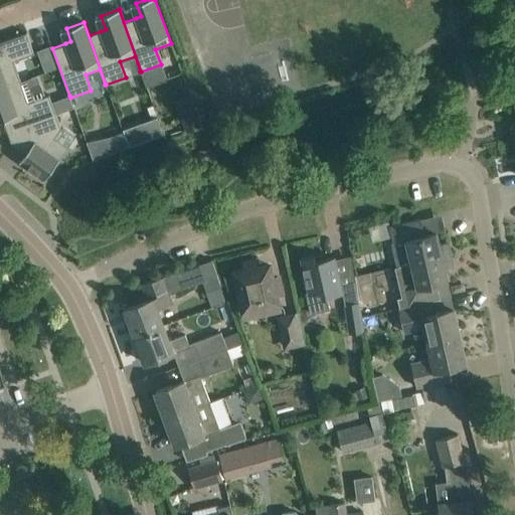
[(0,89),(21,81),(13,60),(34,53),(27,32),(26,32),(0,41),(0,89)]
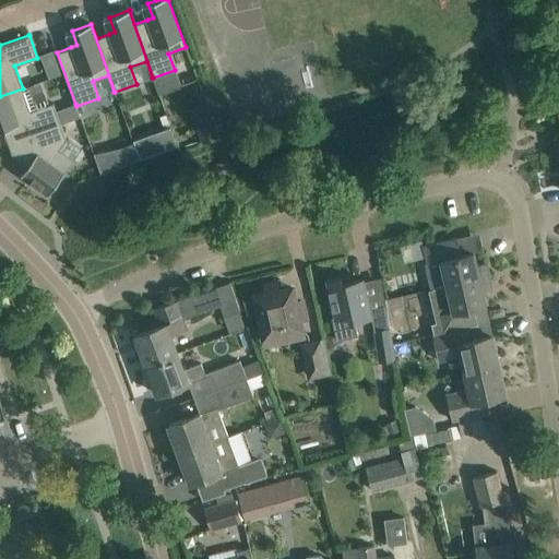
[(23,88),(0,96),(0,123),(1,123),(3,130),(8,143),(61,123),(80,117),(76,106),(75,104),(57,111),(54,103),(32,110),(23,88)]
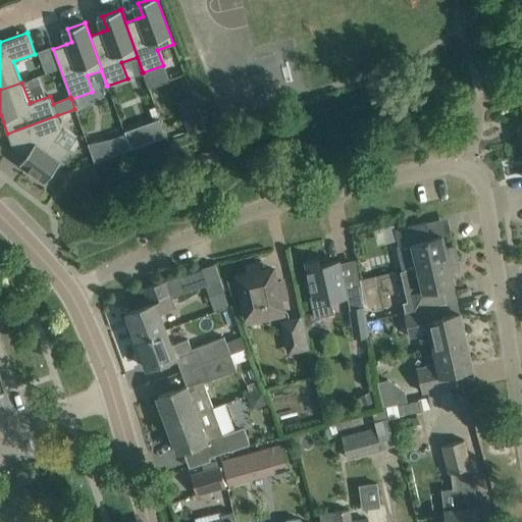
[(199,113),(183,118),(188,135),(204,128),(199,113)]
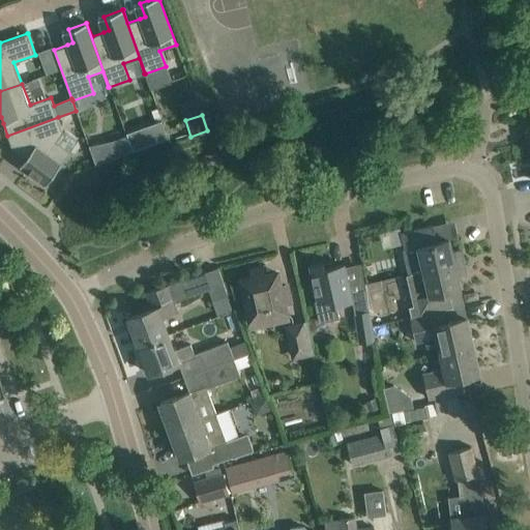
[(58,117),(7,136),(11,146),(31,160),(25,169),(30,173),(46,184),(62,163),(70,151),(69,151),(56,142),(63,131),(58,117)]
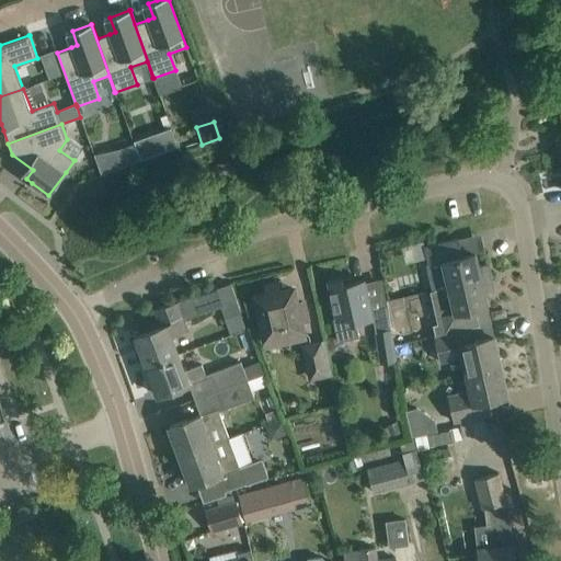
[(171,127),(153,134),(161,152),(178,146),(171,127)]
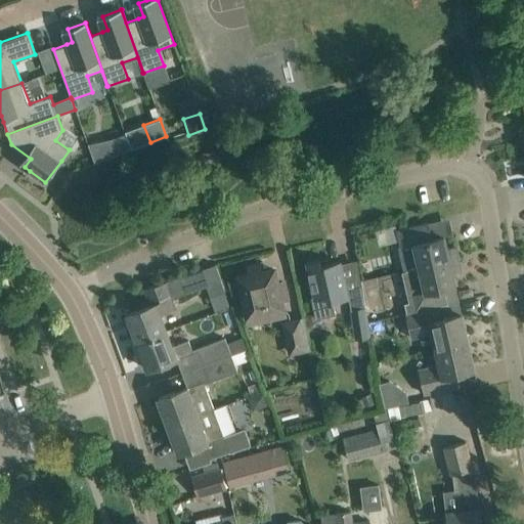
[(126,132),(116,135),(121,149),(131,146),(126,132)]
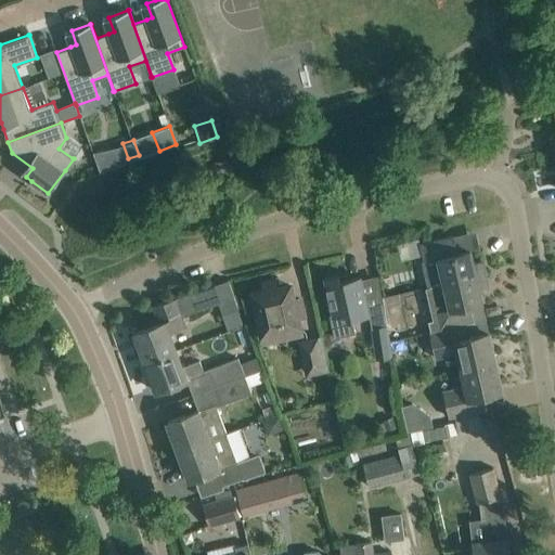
[(473,262),(469,249),(457,253),(454,235),(421,243),(420,242),(403,245),(405,255),(412,258),(422,256),(423,260),(421,260),(426,286),(486,273),(482,260),(473,262)]
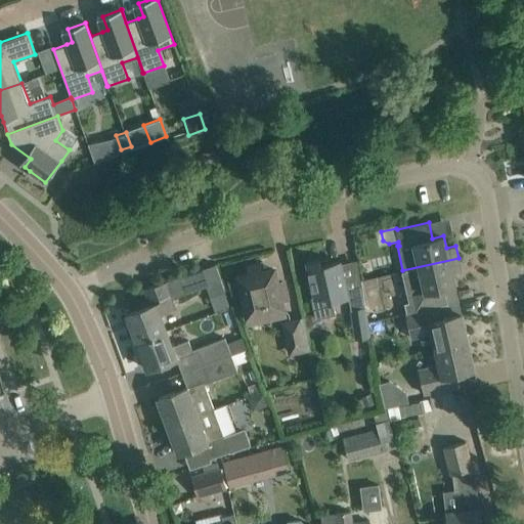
[(404,303),(406,312),(413,310),(438,305),(447,303),(443,288),(454,286),(452,272),(461,270),(459,258),(402,270),(403,271),(405,271),(410,295),(411,301),(404,303)]
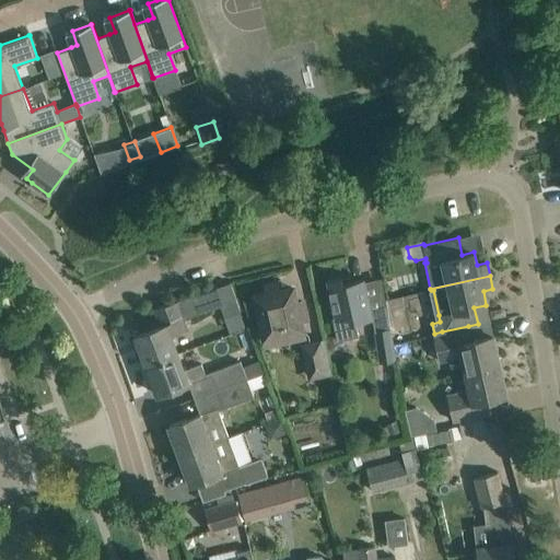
[(356,322),(372,317),(363,279),(342,283),(341,277),(327,280),(336,318),(333,319),(337,340),(359,336),(356,322)]
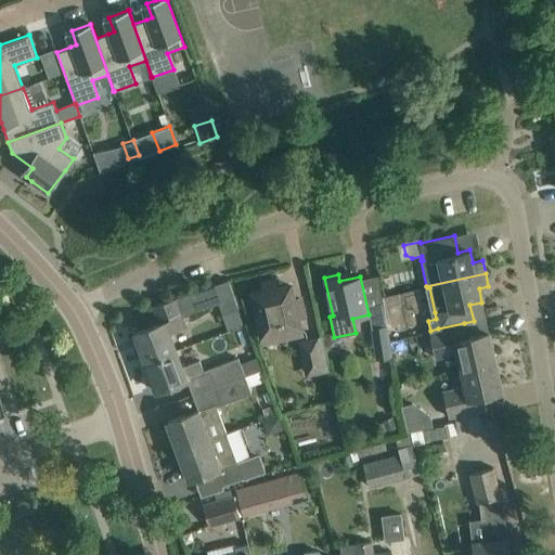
[(134,333),(145,361),(175,351),(167,333),(184,326),(180,315),(220,302),(223,313),(241,308),(231,279),(153,306),(159,323),(134,333)]
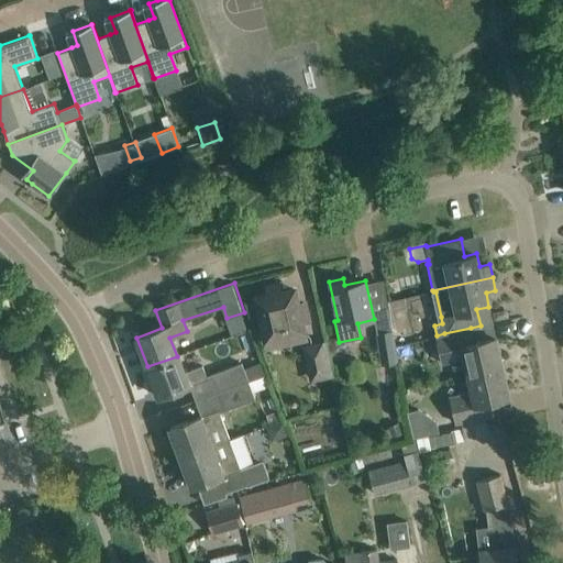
[(257,297),(262,319),(267,343),(302,335),(299,320),(307,318),(304,302),(297,305),(294,289),(257,297)]
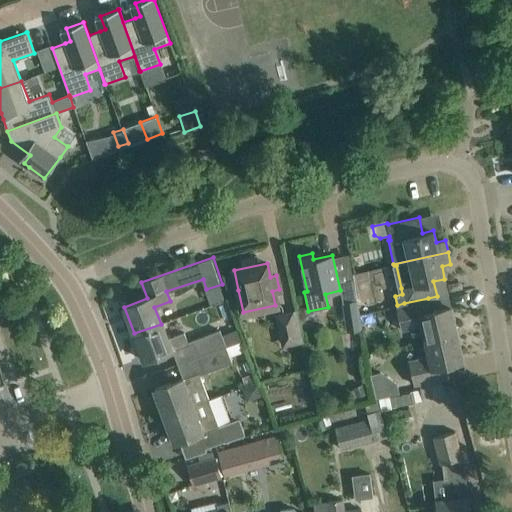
[(222,284),(206,289),(211,302),(226,297),(222,284)]
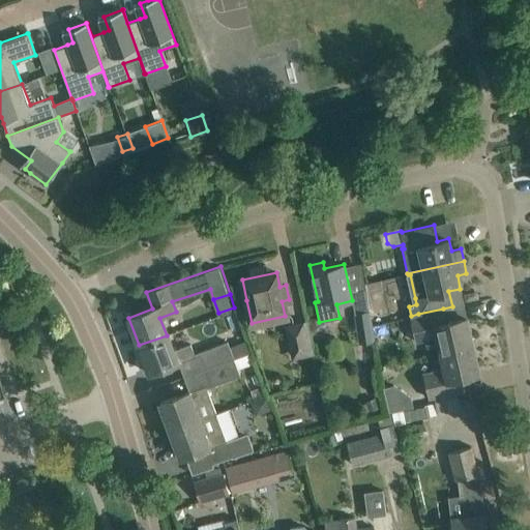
[(437,337),(440,352),(473,345),(467,317),(446,322),(443,308),(418,314),(411,316),(417,343),(437,337)]
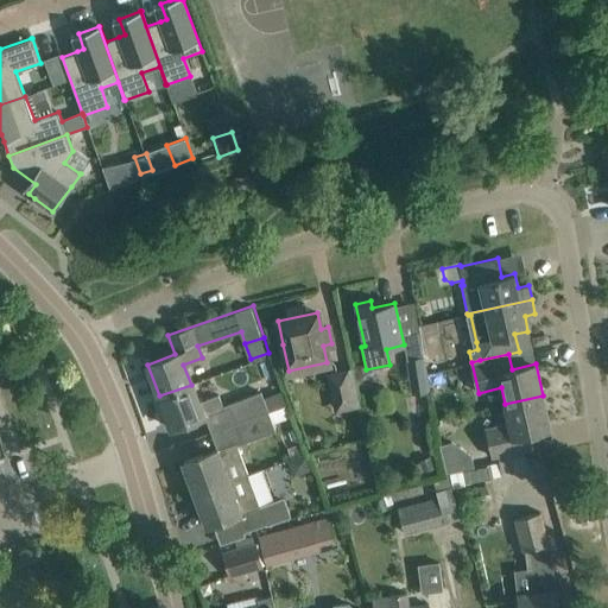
[(407,358),(412,393),(430,391),(430,388),(435,387),(432,373),(425,374),(423,356),(407,358)]
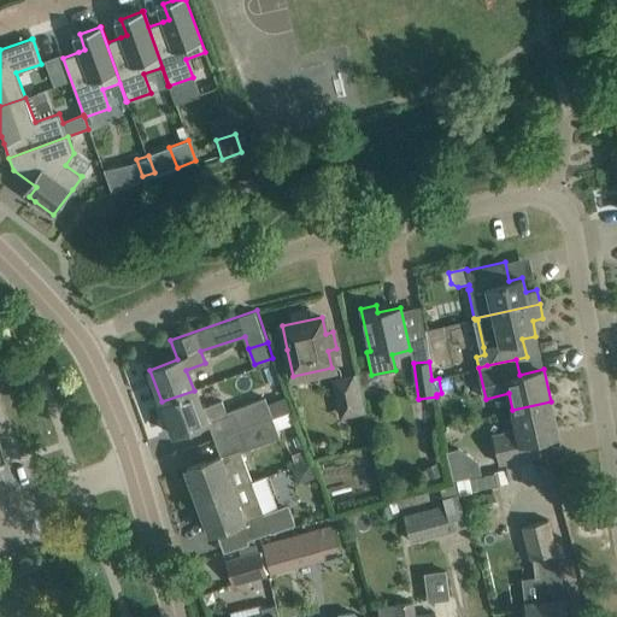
[(335,381),(341,413),(364,409),(357,376),(335,381)]
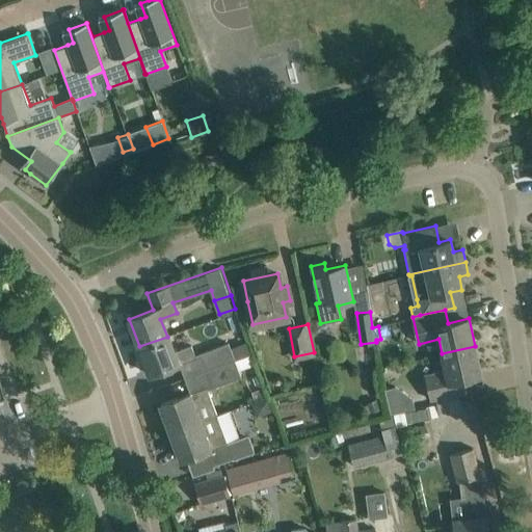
[(167,337),(139,346),(150,374),(169,367),(179,364),(193,357),(189,347),(174,353),(167,337)]
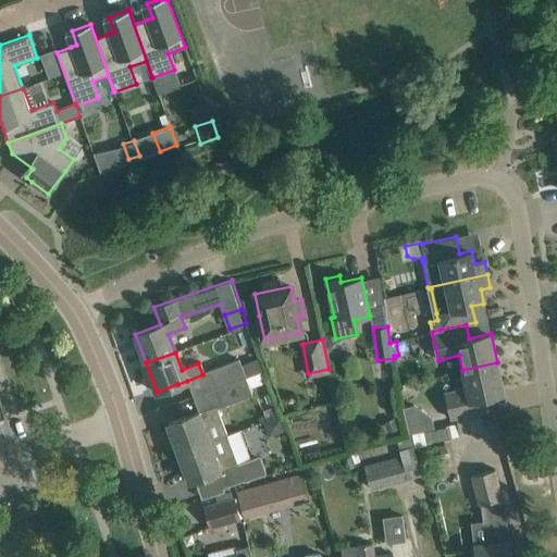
[(212,387),(260,370),(256,358),(240,363),(239,359),(207,371),(212,387)]
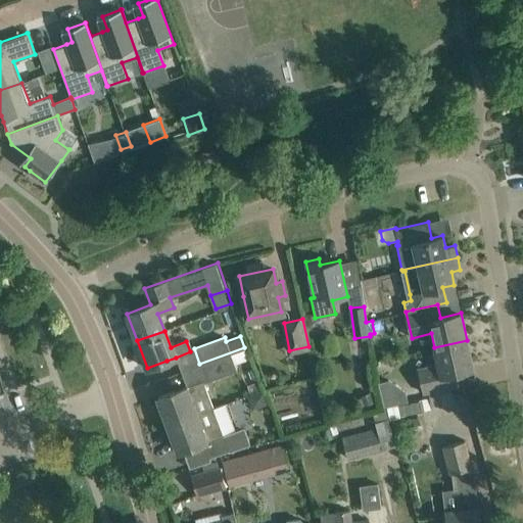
[(455,386),(452,373),(473,368),(467,340),(434,347),(437,362),(418,367),(424,393),(429,392),(452,387),(455,386)]
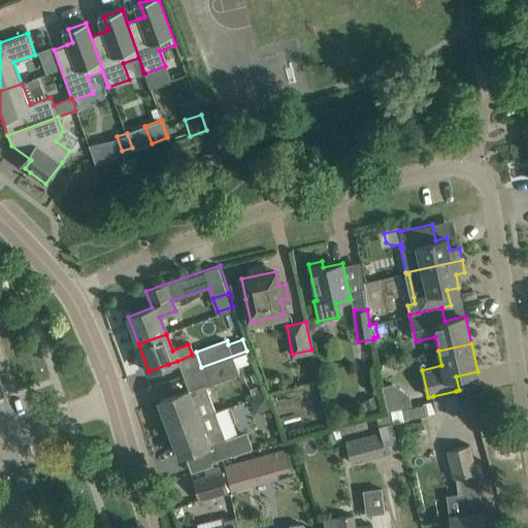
[(251,363),(246,351),(201,367),(207,385),(238,373),(237,367),(251,363)]
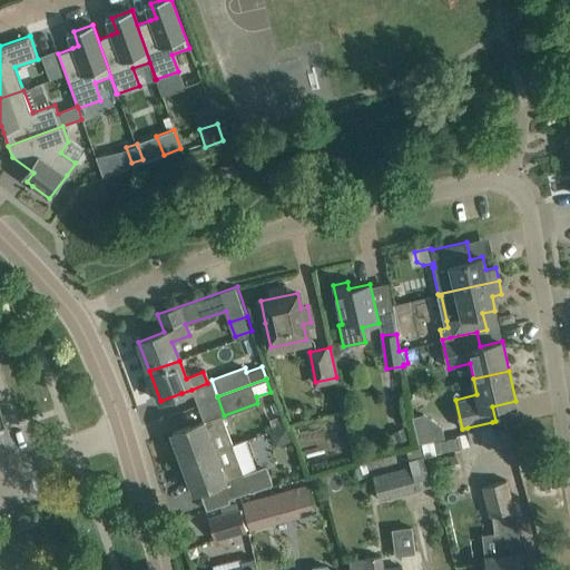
[(419,441),(445,438),(441,411),(415,415),(419,441)]
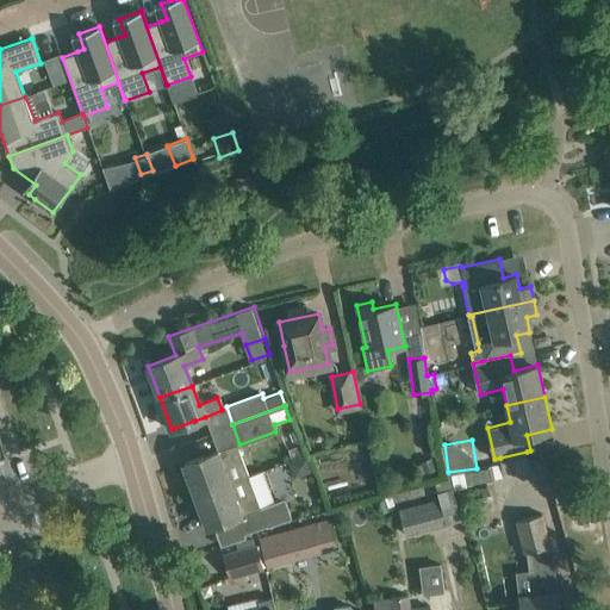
[(303,443),(288,448),(292,458),(306,453),(303,443)]
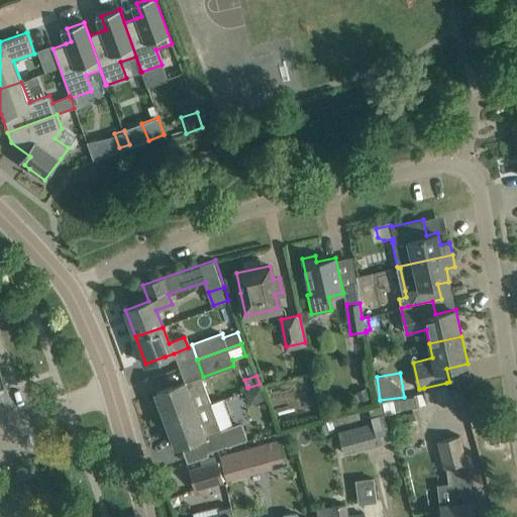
[(156,392),(166,419),(209,403),(199,377),(156,392)]
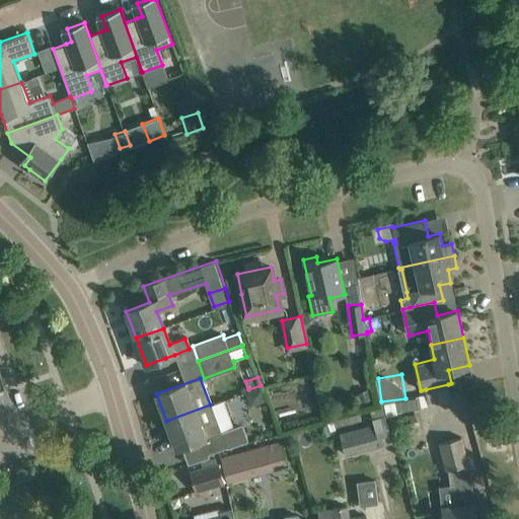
[(448,384),(426,389),(429,406),(452,400),(448,384)]
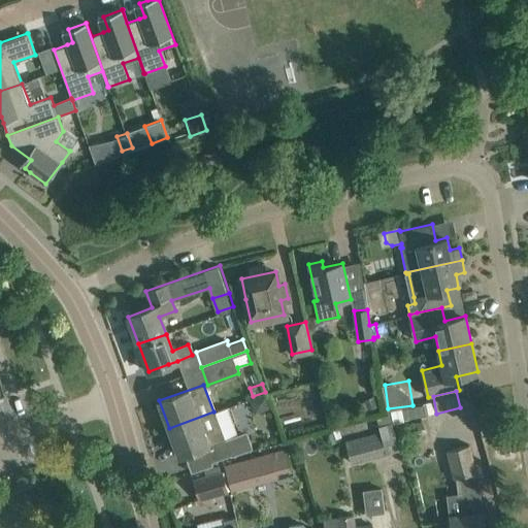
[(373,396),(364,400),(368,409),(377,405),(373,396)]
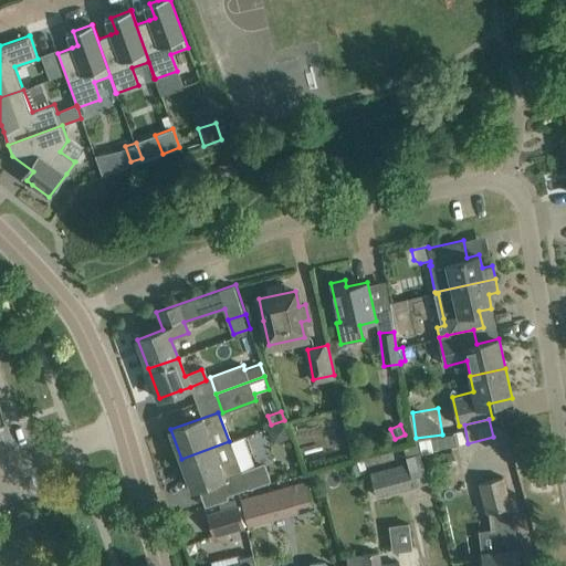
[(432,451),(430,439),(419,441),(421,453),(432,451)]
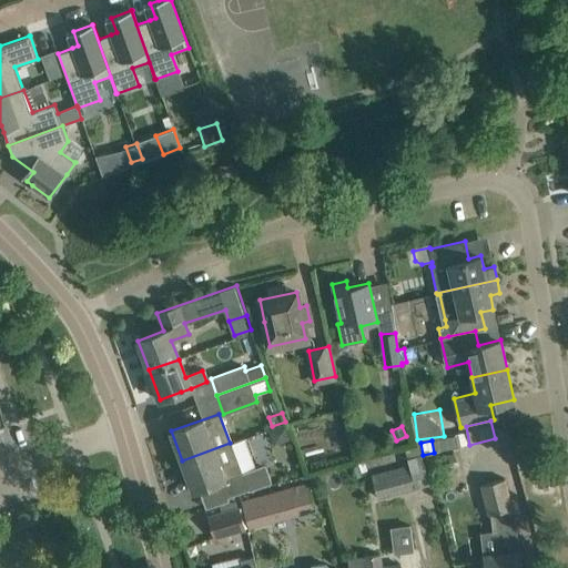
[(241,473),(230,443),(182,460),(193,490),(221,480),(226,497),(249,489),(271,482),(265,464),(241,473)]
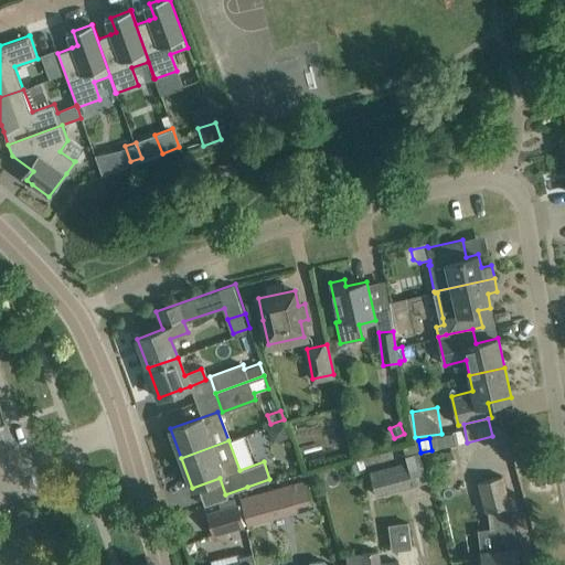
[(406,457),(407,461),(369,471),(375,496),(426,482),(423,471),(418,454),(419,452),(416,443),(403,446),(406,457)]
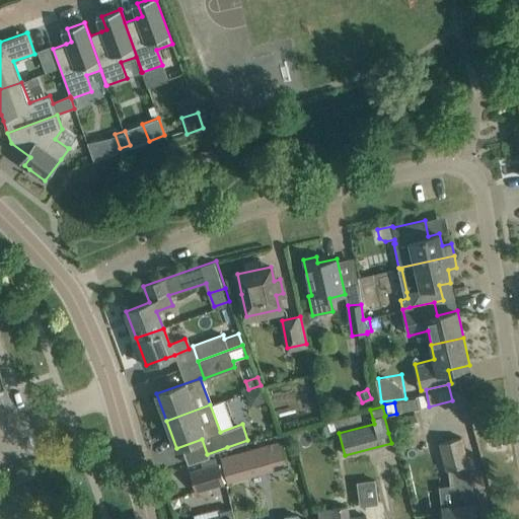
[(441,507),(442,514),(442,518),(476,518),(474,503),(471,482),(468,464),(461,437),(439,443),(446,470),(454,468),(459,505),(441,507)]
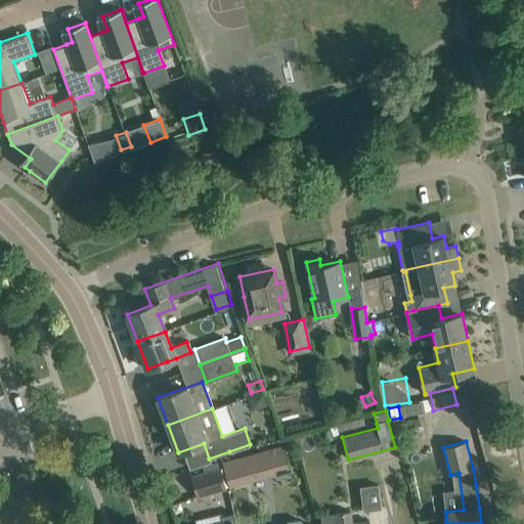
[(291,470),(284,444),(222,462),(230,489),(262,480),(262,478),(291,470)]
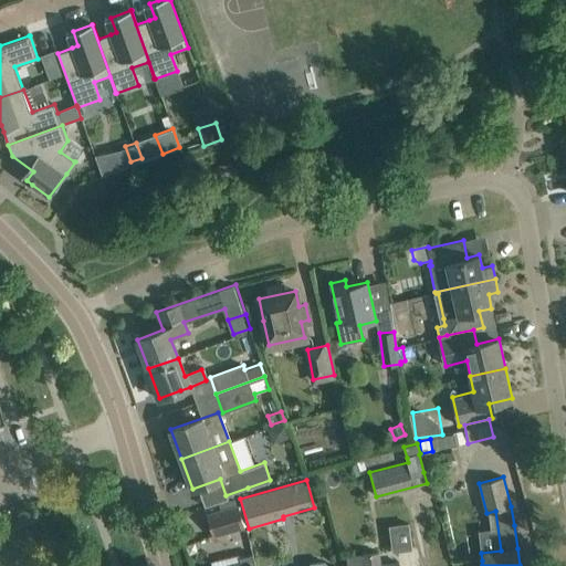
[(244,526),(238,505),(237,506),(234,499),(219,503),(220,511),(208,514),(213,535),(244,526)]
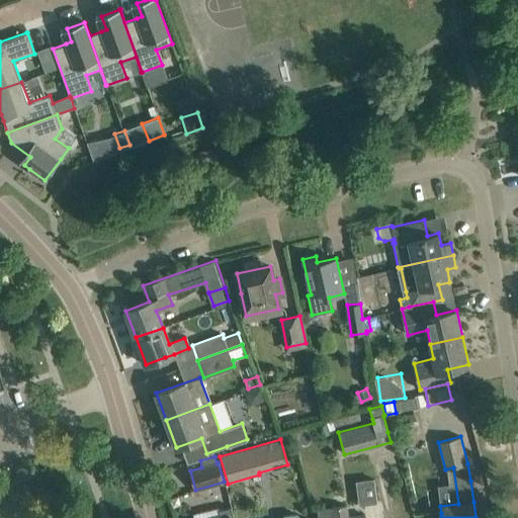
[(377,476),(358,480),(362,502),(381,499),(377,476)]
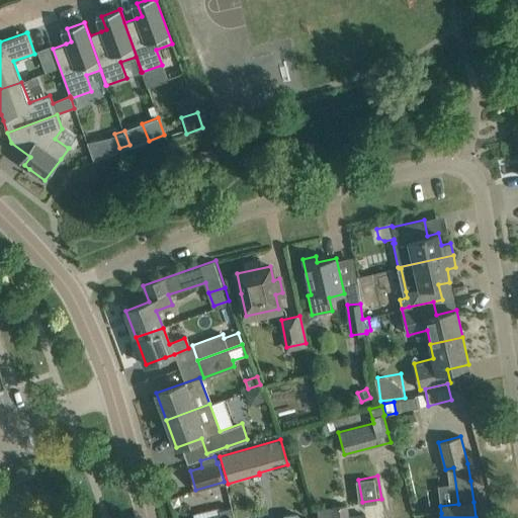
[(345,506),(318,509),(318,517),(365,517),(365,513),(347,515),(345,506)]
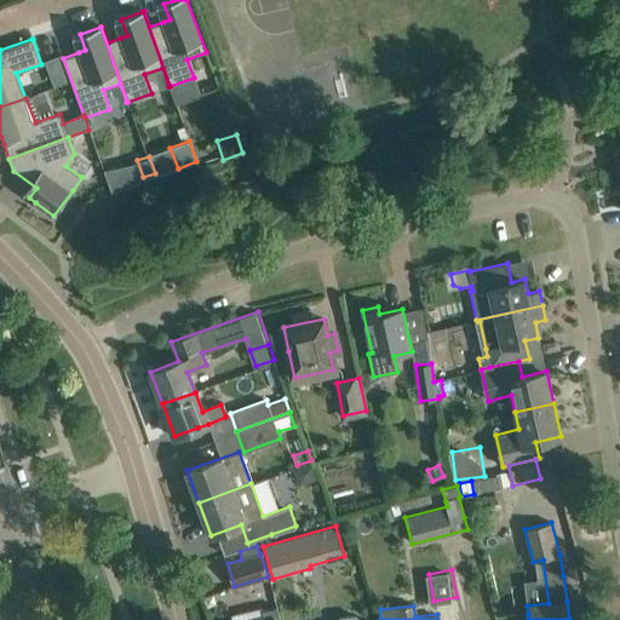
[(280,616),(277,607),(263,610),(264,619),(277,619),(277,618),(280,616)]
